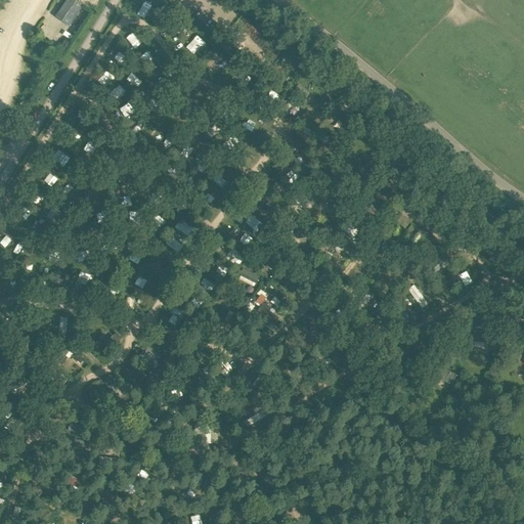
[(83,5),(75,0),(67,0),(55,16),(69,27),(83,5)]
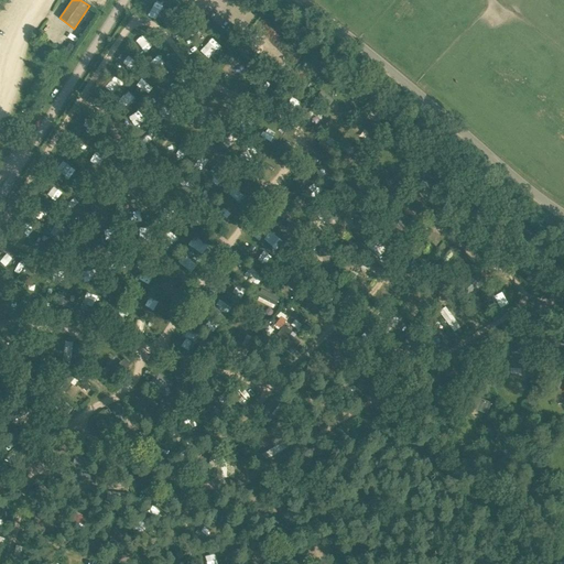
[(197,41),(204,45),(210,36),(204,32),(197,41)]
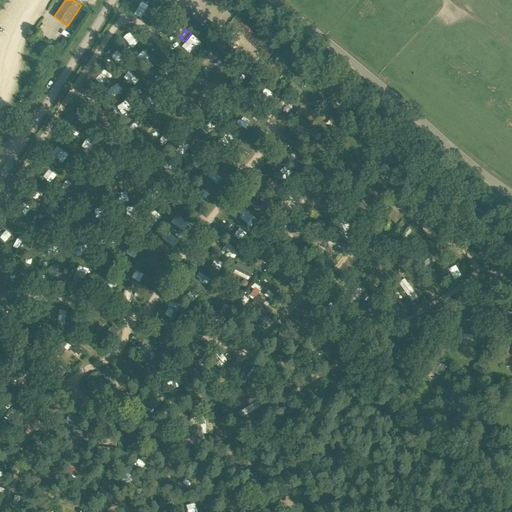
[(69,44),(62,40),(57,48),(64,52),(69,44)]
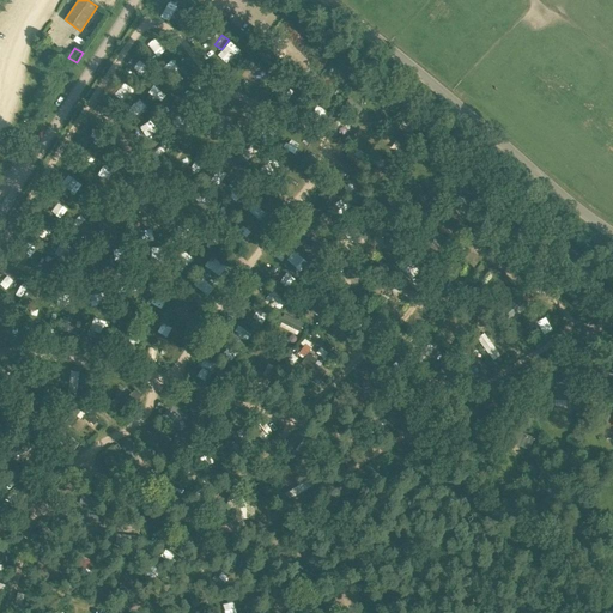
[(273,73),(268,83),(275,86),(280,78),(273,73)]
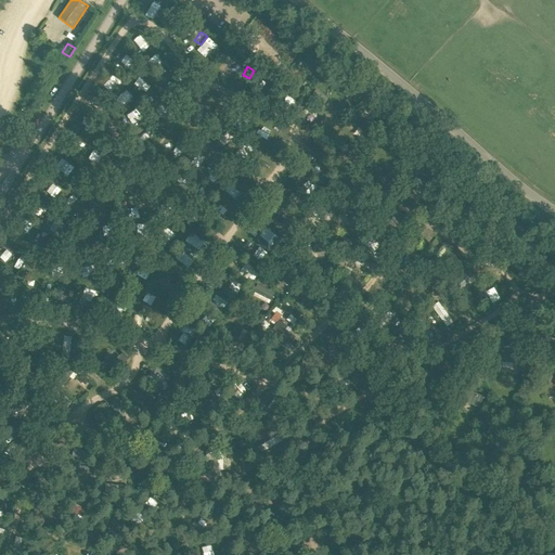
[(325,97),(317,90),(311,97),(320,103),(325,97)]
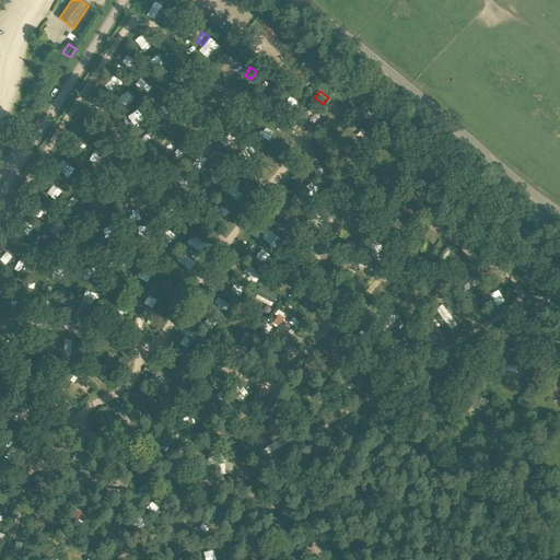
[(306,101),(303,106),(314,112),(317,107),(306,101)]
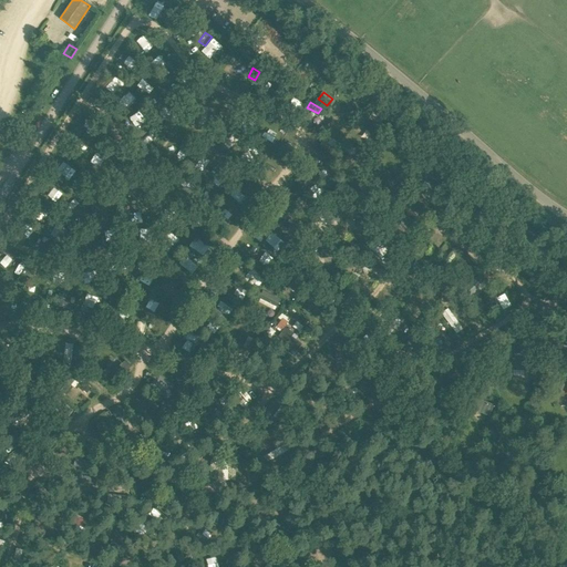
[(83,168),(78,175),(88,183),(92,176),(83,168)]
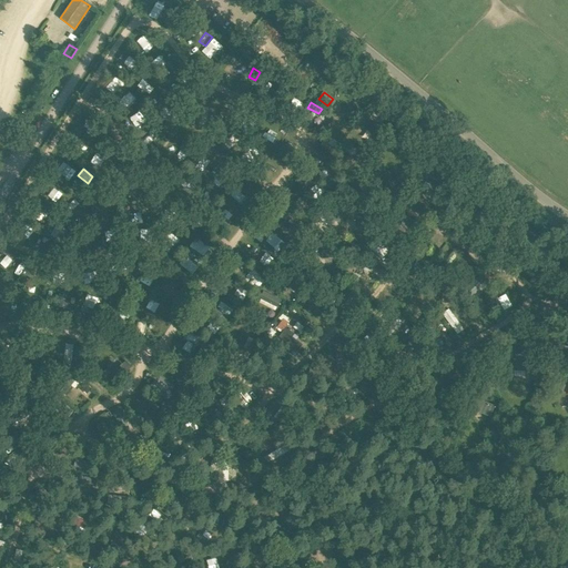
[(301,230),(301,235),(312,242),(348,245),(347,236),(346,230),(342,230),(342,225),(347,215),(354,201),(373,191),(363,185),(361,184),(324,200),(316,206),(311,219),(301,230)]
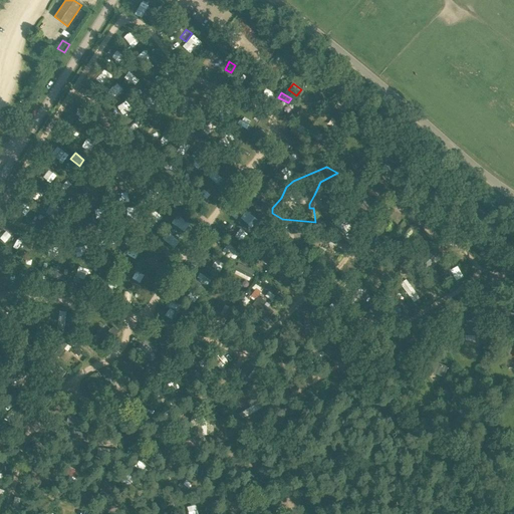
[(327,221),(322,223),(331,228),(341,236),(352,248),(370,225),(339,203),(332,216),(327,221)]
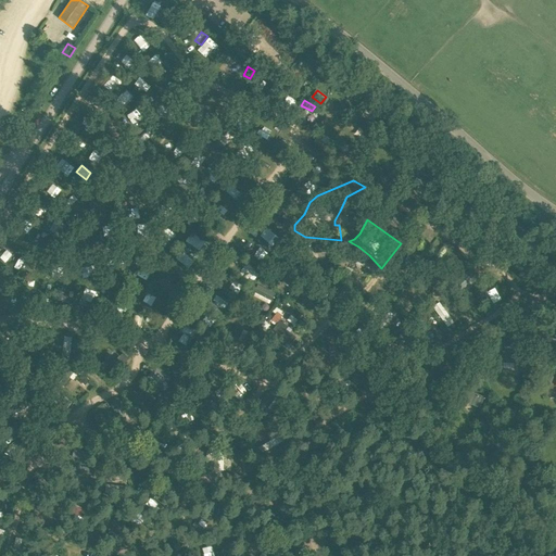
[(288,248),(288,253),(292,255),(302,260),(307,263),(332,275),(349,241),(341,240),(305,237),(294,230),(288,239),(288,248)]
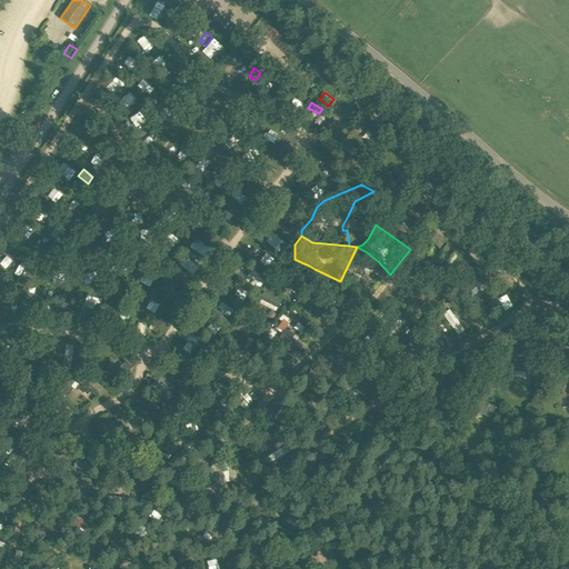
[(357,247),(340,281),(363,300),(387,279),(390,275),(378,261),(367,252),(357,247)]
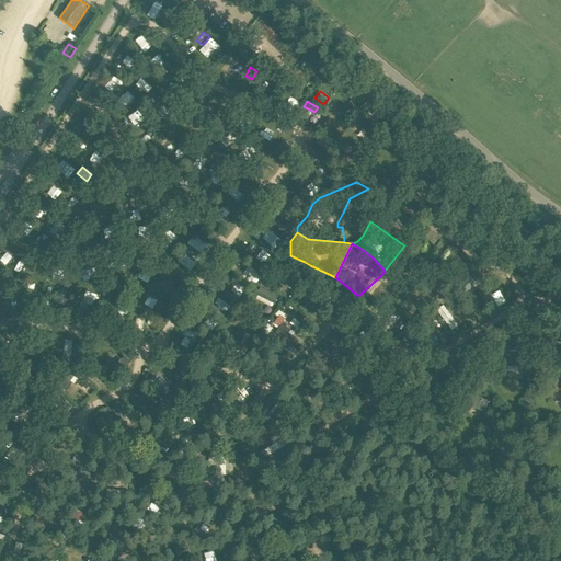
[(259,262),(263,256),(253,248),(249,254),(259,262)]
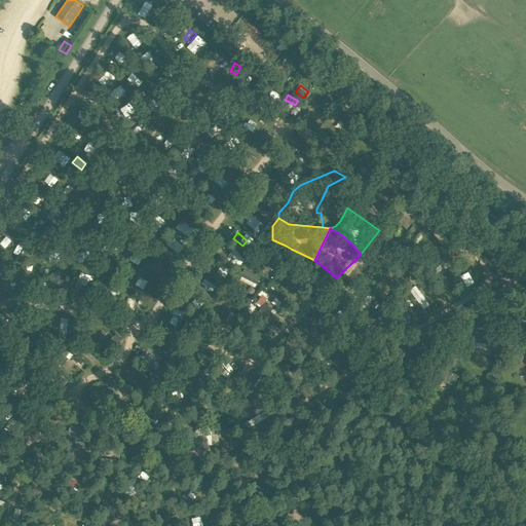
[(448,246),(424,271),(438,284),(462,255),(459,253),(452,248),(449,246),(448,246)]
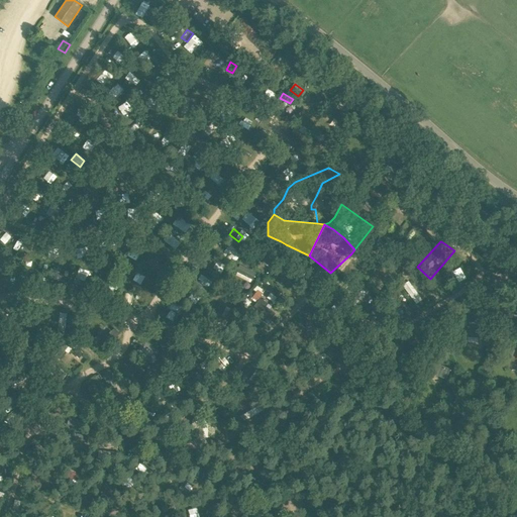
[(219,250),(232,259),(236,251),(224,243),(219,250)]
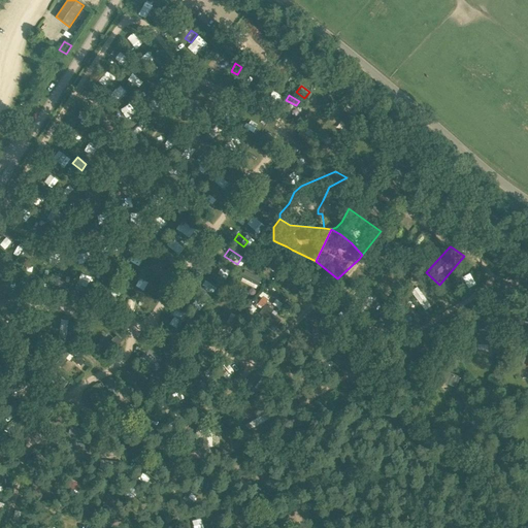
[(149,267),(154,260),(146,254),(140,261),(149,267)]
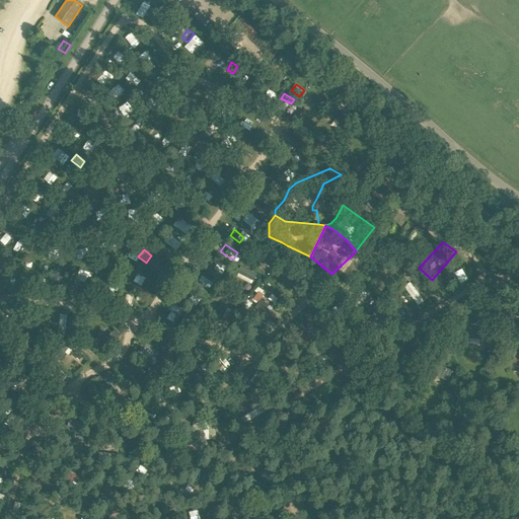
[(456,251),(432,280),(446,301),(452,297),(470,287),(471,286),(472,285),(473,284),(474,283),(475,281),(476,280),(476,278),(477,277),(477,275),(477,274),(477,272),(476,270),(476,269),(475,267),(475,266),(474,265),(473,263),(472,262),(471,261),(469,260),(456,251)]
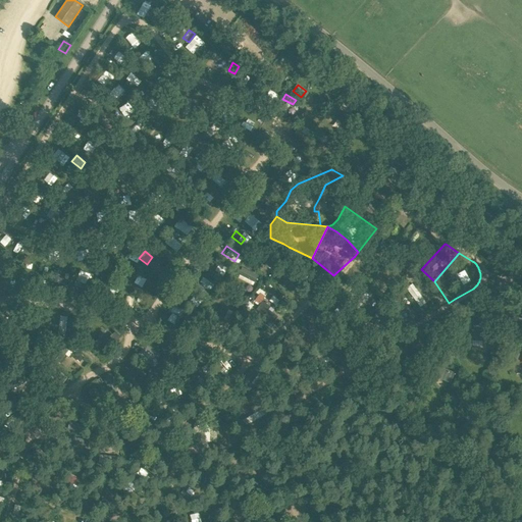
[(248,256),(221,292),(227,296),(241,307),(264,279),(255,267),(248,256)]
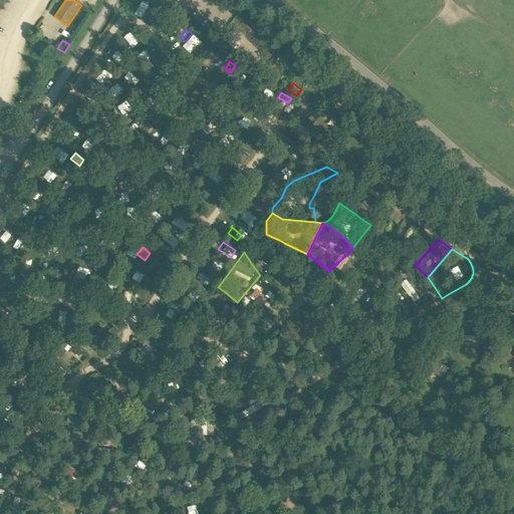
[(210,260),(219,268),(222,264),(214,256),(210,260)]
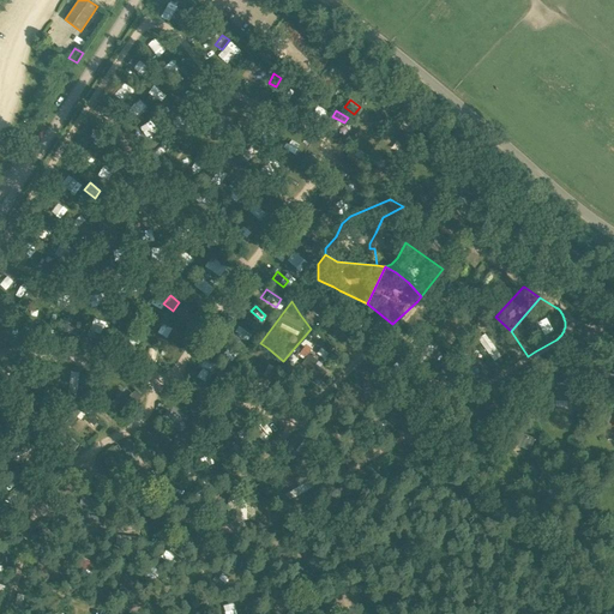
[(85,309),(85,323),(98,323),(98,311),(85,309)]
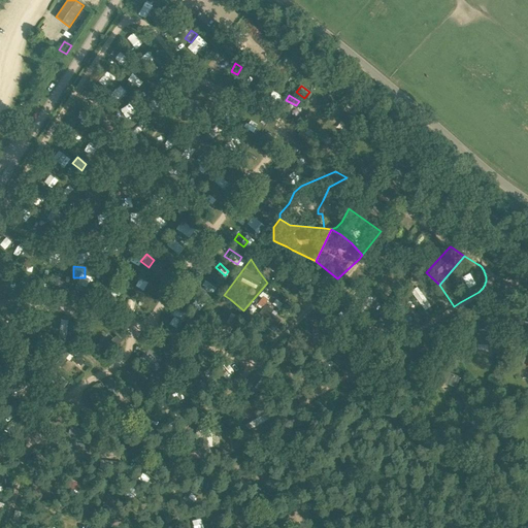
[(409,275),(408,293),(430,320),(454,306),(439,285),(426,272),(421,268),(411,266),(409,274),(409,275)]
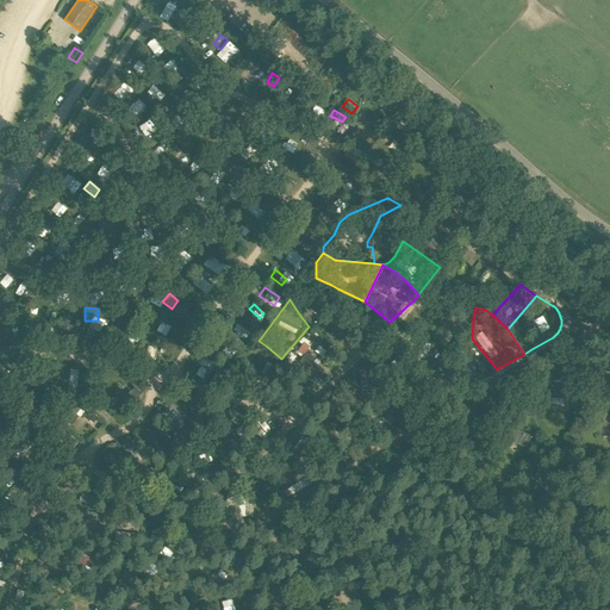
[(38,323),(39,310),(25,310),(25,323),(38,323)]
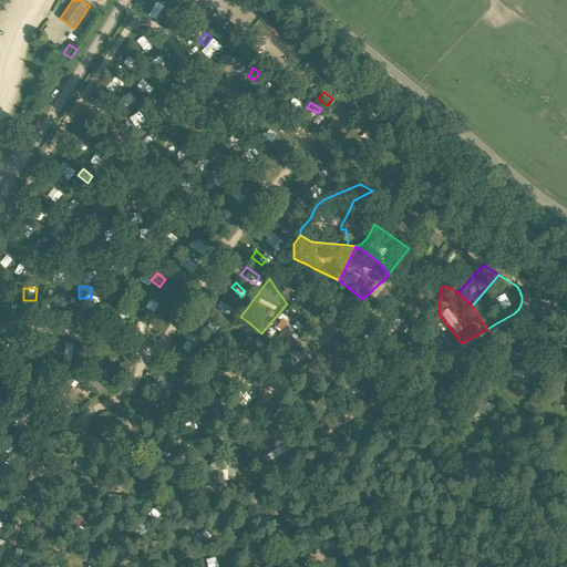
[(54,300),(66,300),(66,289),(54,289),(54,300)]
